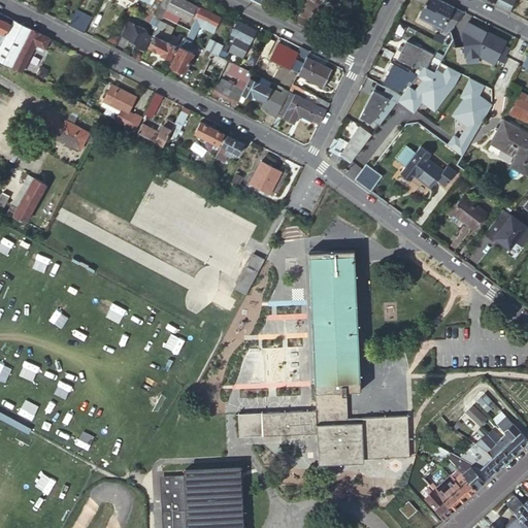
[(162,0),(138,0),(136,5),(145,9),(150,2),(156,5),(147,22),(143,20),(139,27),(146,31),(154,18),(159,7),(162,0)]
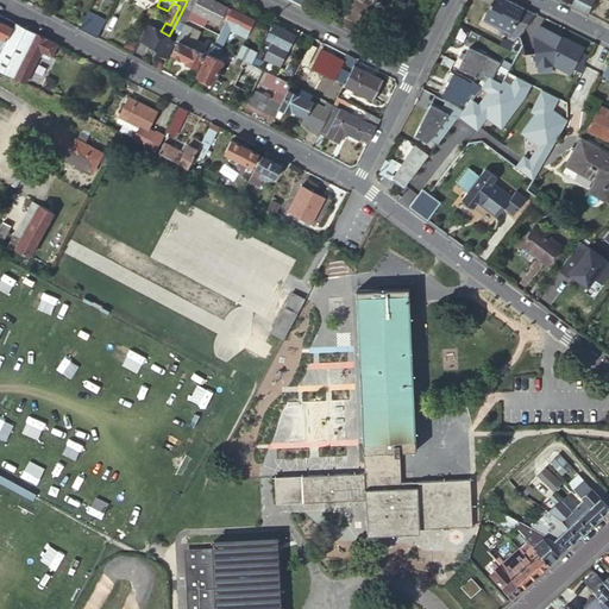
[(187,0),(183,8),(192,13),(198,0),(187,0)]
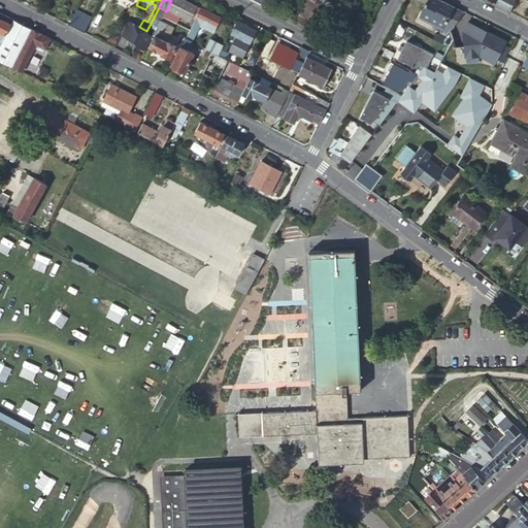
[(197,8),(180,0),(171,0),(166,11),(164,17),(177,23),(180,18),(191,23),(197,8)]
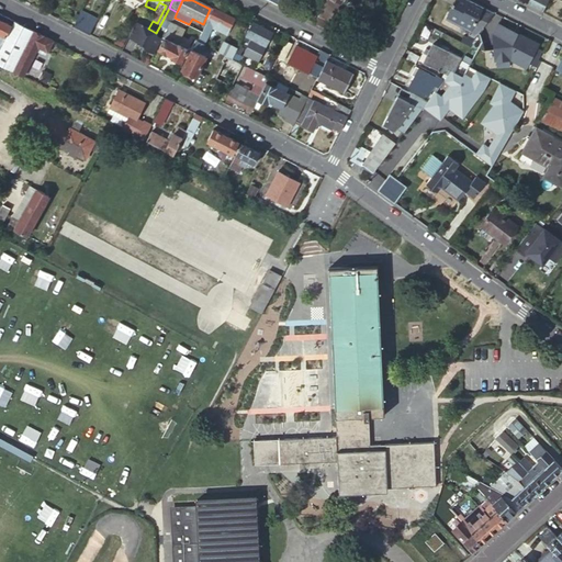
[(325,0),(325,1),(317,17),(326,21),(328,21),(334,11),(335,12),(339,3),(333,0),(325,0)]
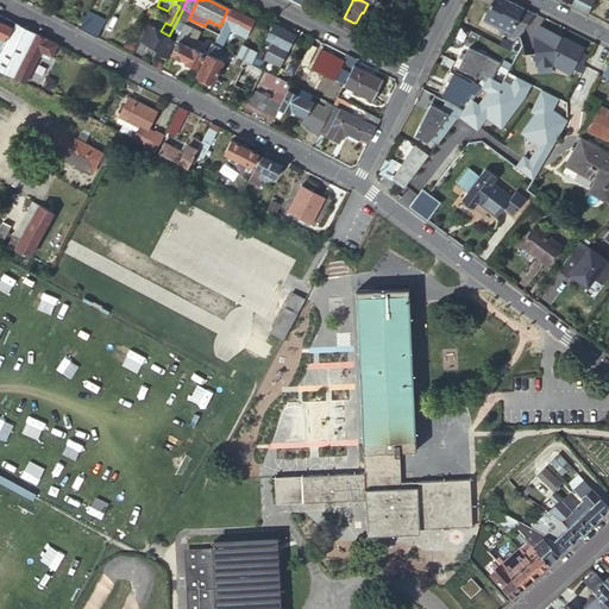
[(520,33),(534,14),(508,0),(506,5),(496,0),(493,0),(484,19),(510,33),(518,37),(520,33)]
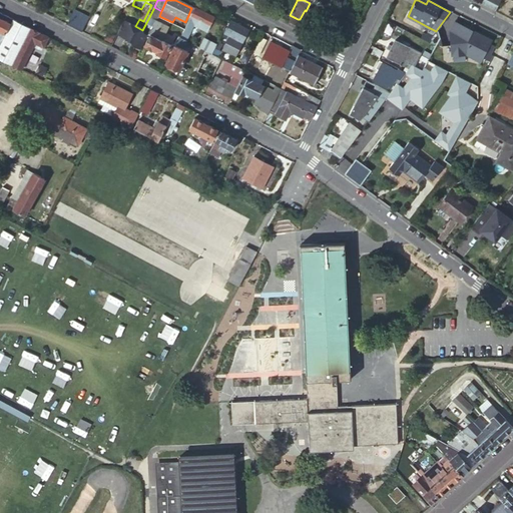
[(484,0),(482,5),(495,12),(500,0),(484,0)]
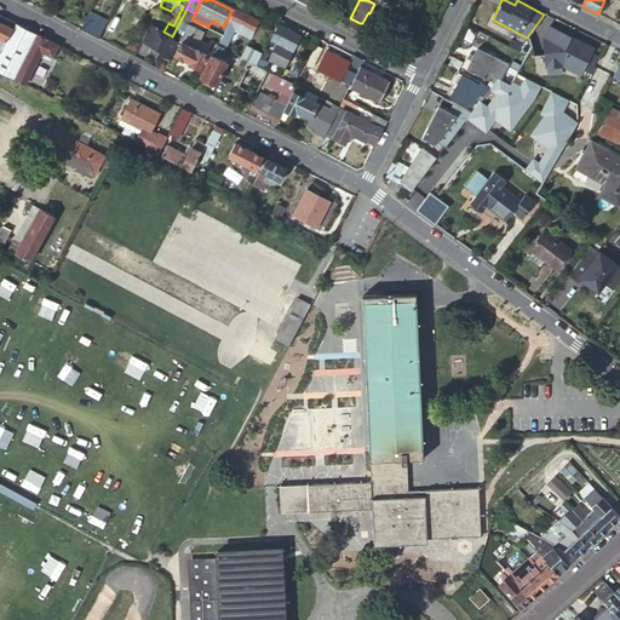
[(195,13),(187,9),(181,21),(189,24),(191,21),(193,19),(195,13)]
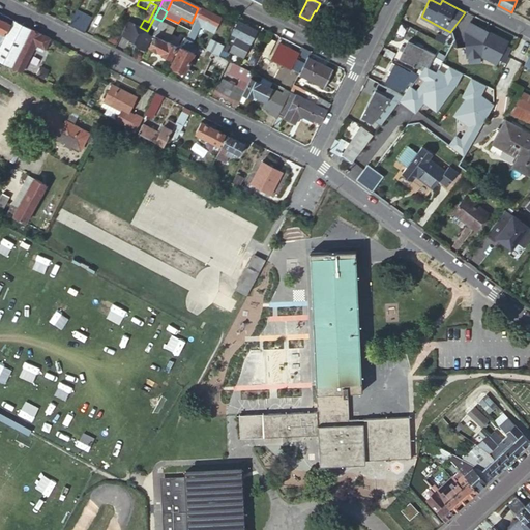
[(198,8),(192,23),(195,24),(202,10),(198,8)]
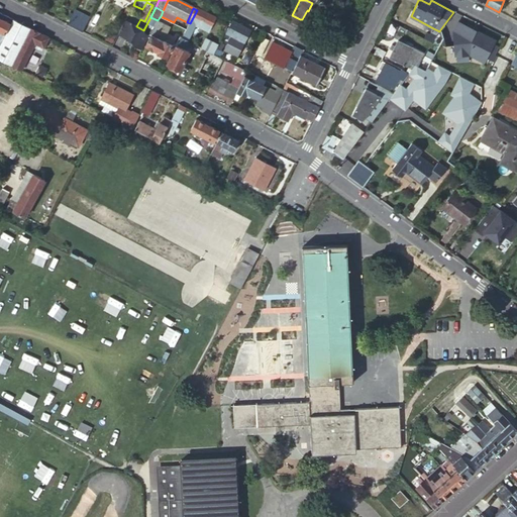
[(216,19),(197,9),(197,10),(190,23),(185,31),(182,38),(187,41),(195,26),(203,30),(206,24),(212,28),(216,19)]
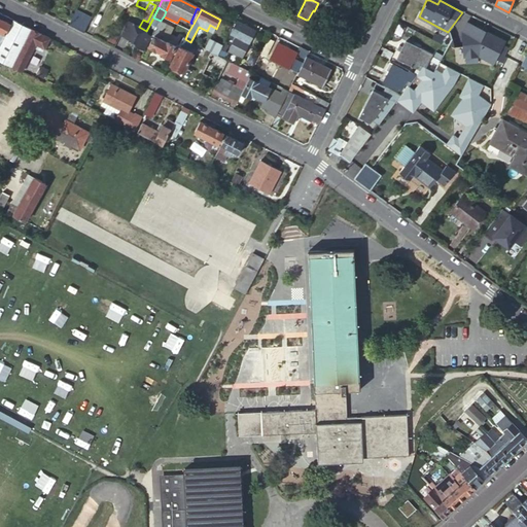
[(76,10),(69,26),(84,33),(92,18),(76,10)]
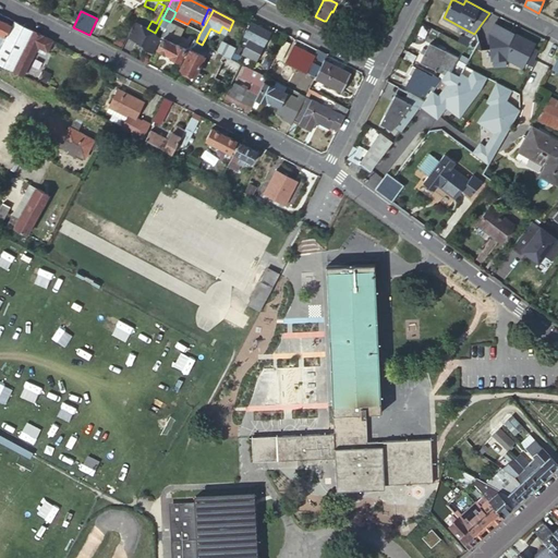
[(324,21),(315,16),(312,23),(320,27),(324,21)]
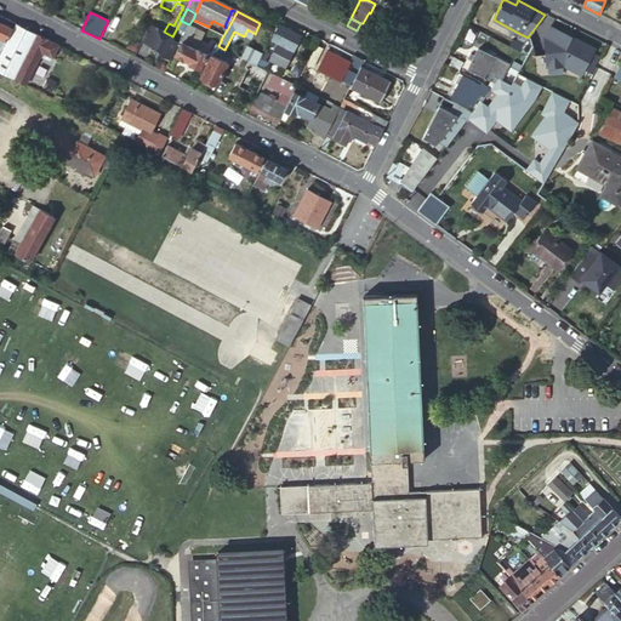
[(181,21),(172,36),(181,41),(180,43),(182,44),(176,55),(191,62),(189,64),(199,69),(208,55),(195,49),(187,44),(195,28),(189,24),(181,21)]
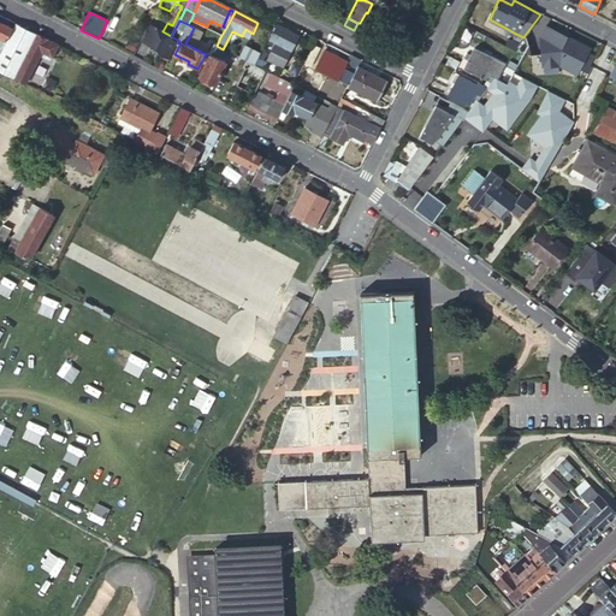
[(12,30),(0,23),(0,41),(5,45),(12,30)]
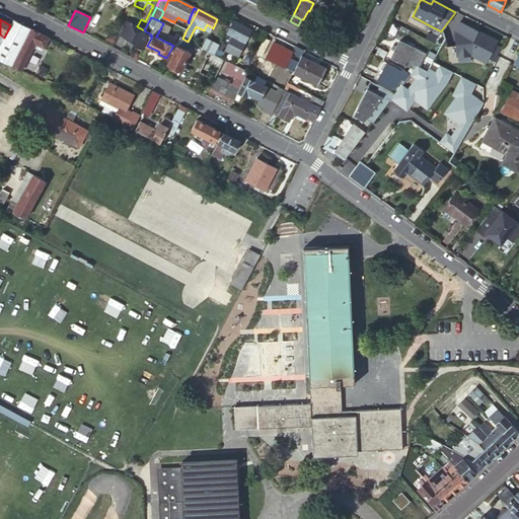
[(49,39),(13,20),(10,25),(4,38),(2,42),(0,45),(0,61),(20,72),(34,45),(44,49),(49,39)]
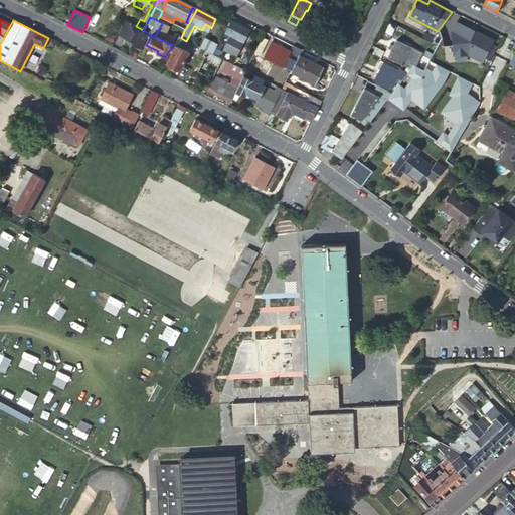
[(135,44),(143,48),(148,37),(141,32),(139,37),(132,33),(135,28),(126,23),(122,31),(138,39),(135,44)]
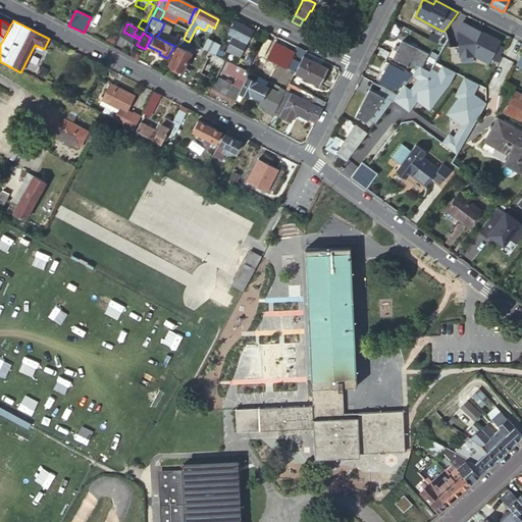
[(157,37),(164,41),(171,27),(164,23),(157,37)]
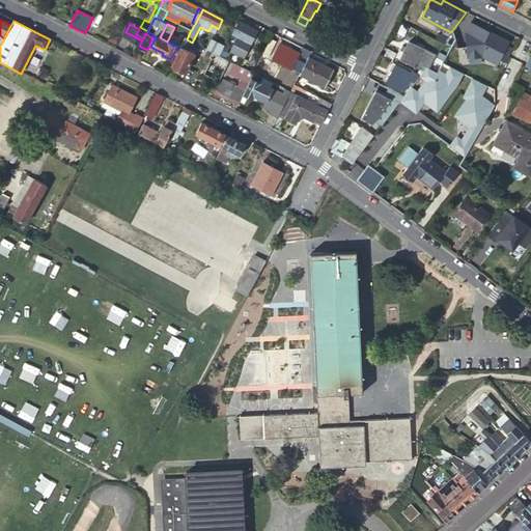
[(258,33),(242,24),(235,36),(239,37),(231,53),(244,59),(258,33)]
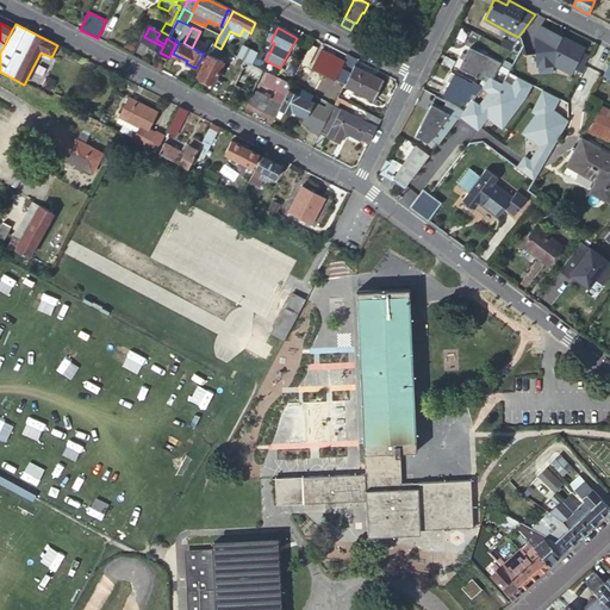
[(206,42),(212,44),(215,45),(218,37),(211,33),(206,42)]
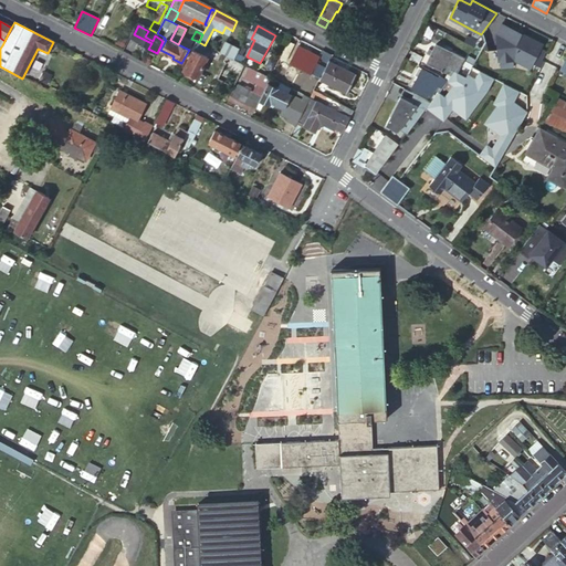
[(467,35),(462,45),(470,50),(478,39),(472,35),(471,38),(467,35)]
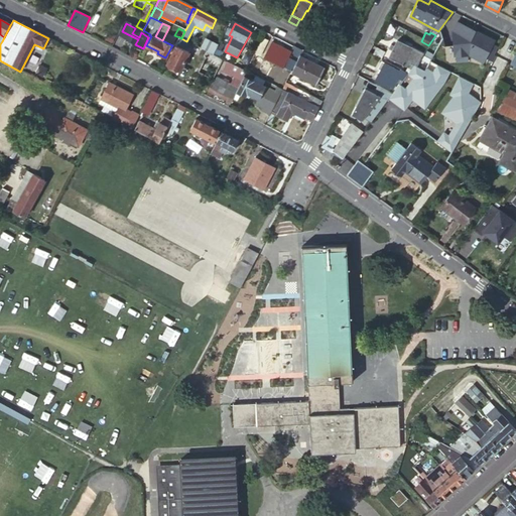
[(179,37),(175,45),(176,46),(166,66),(178,73),(189,53),(194,45),(186,41),(181,38),(179,37)]
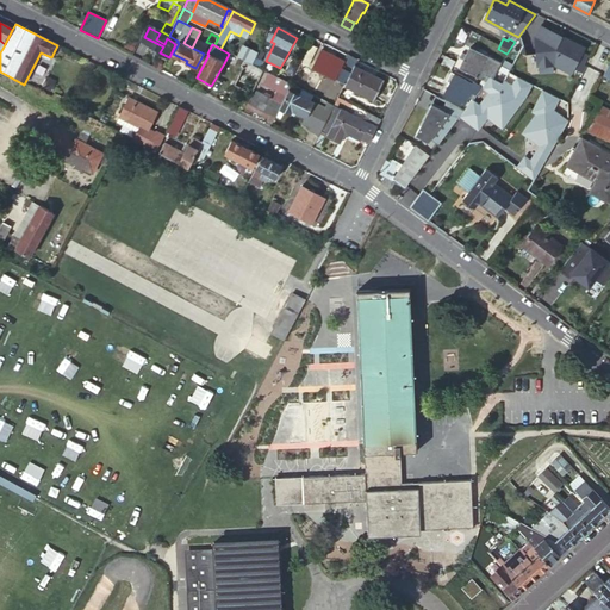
[(312,45),(303,63),(309,67),(317,49),(312,45)]
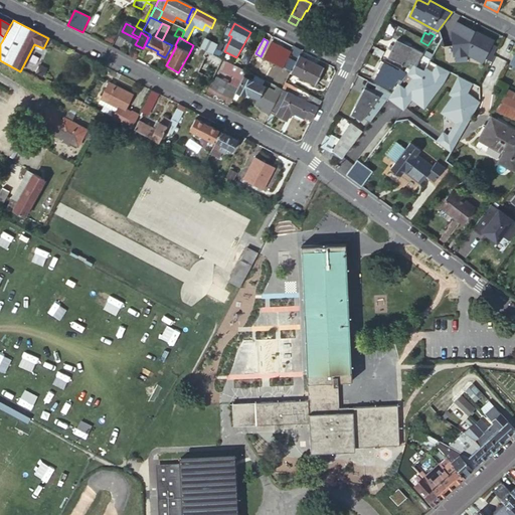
[(206,40),(201,49),(212,54),(217,45),(206,40)]
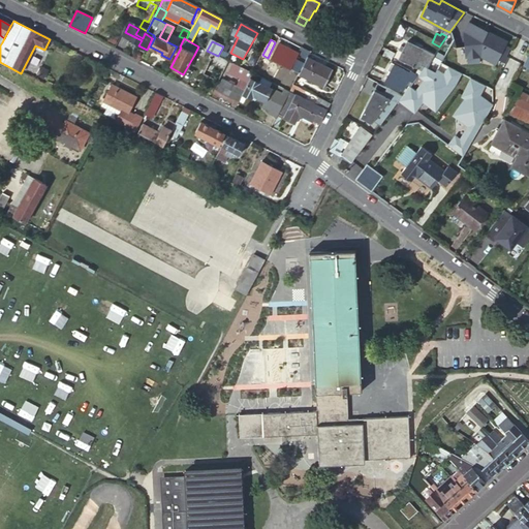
[(404,50),(400,48),(398,53),(401,55),(398,61),(416,70),(418,68),(422,70),(425,71),(433,57),(422,51),(421,52),(406,43),(404,50)]
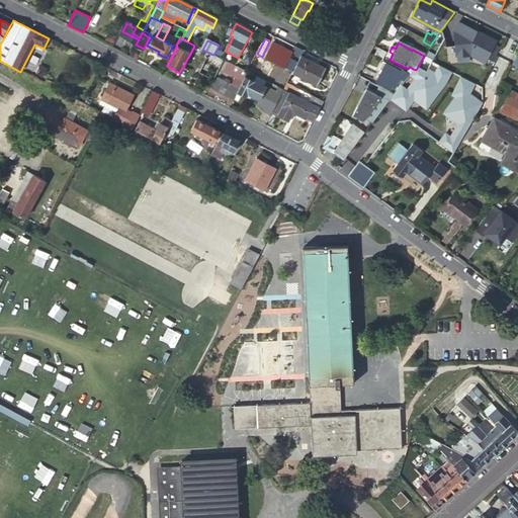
[(301,57),(304,52),(294,48),(292,53),(273,44),(266,59),(292,73),(301,57)]
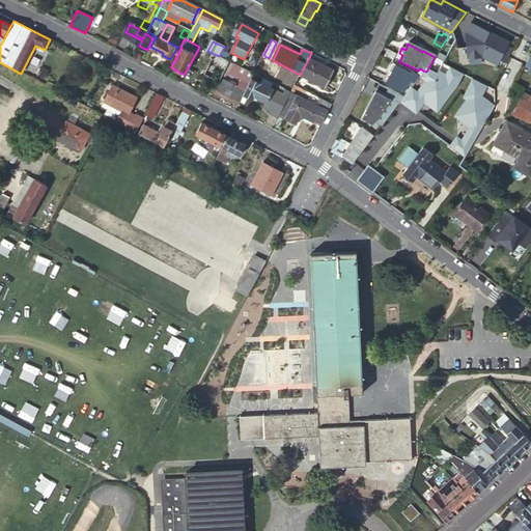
[(195,55),(203,59),(207,51),(199,47),(195,55)]
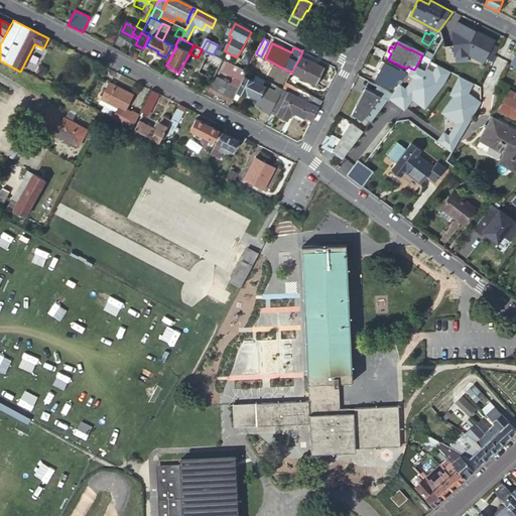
[(202,49),(198,57),(199,58),(201,57),(205,59),(199,72),(213,79),(223,59),(213,54),(202,49)]
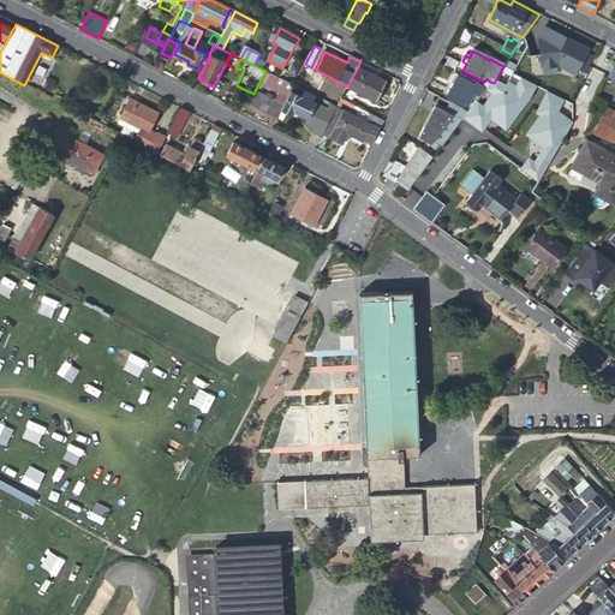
[(347,87),(347,88),(376,102),(387,82),(358,67),(347,87)]
